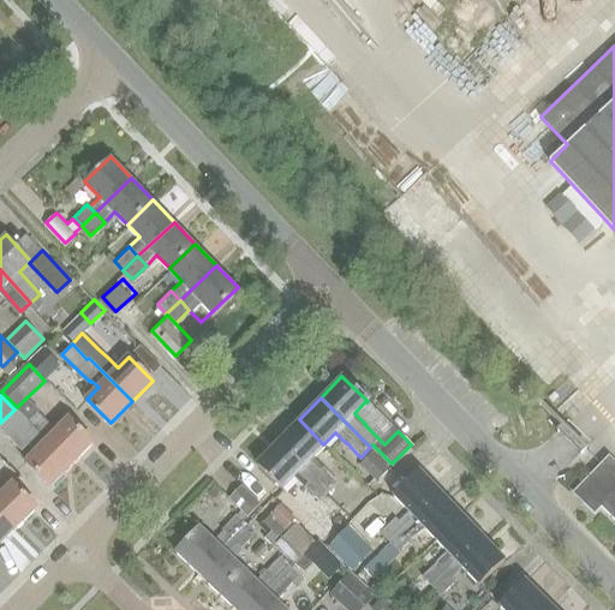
[(29,419),(17,407),(15,411),(27,423),(28,422),(71,464),(93,441),(69,417),(55,429),(37,411),(29,419)]
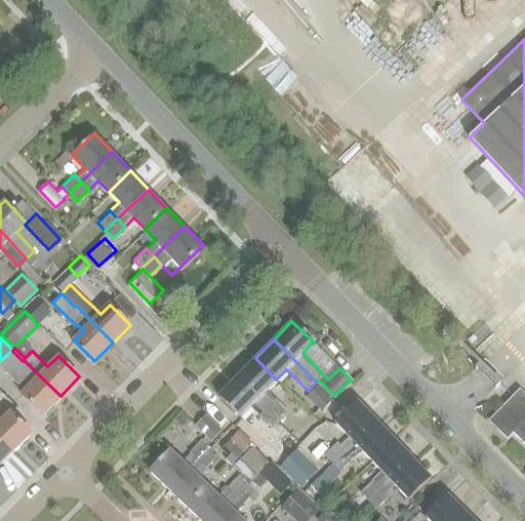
[(24,360),(23,361),(12,351),(0,362),(0,363),(18,382),(25,375),(31,383),(22,392),(43,413),(61,396),(24,360)]
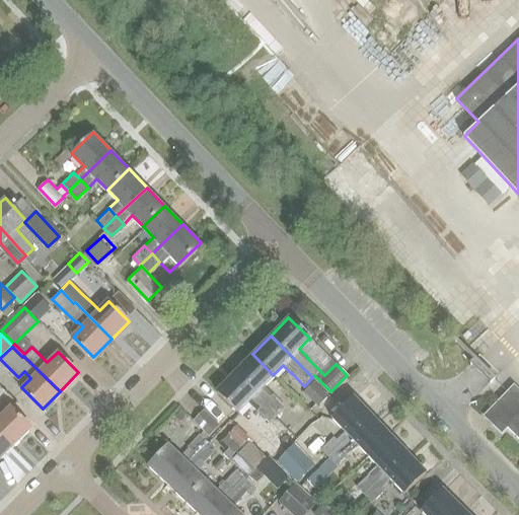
[(234,372),(264,401),(275,413),(283,405),(264,385),(273,375),(252,354),(234,372)]
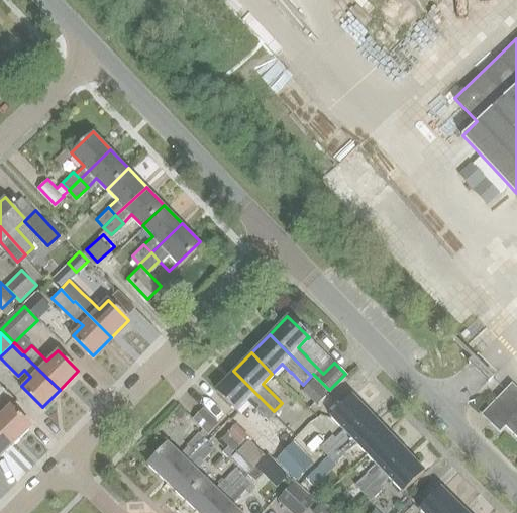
[(274,411),(263,400),(233,371),(216,388),(237,409),(246,399),(266,419),(274,411)]
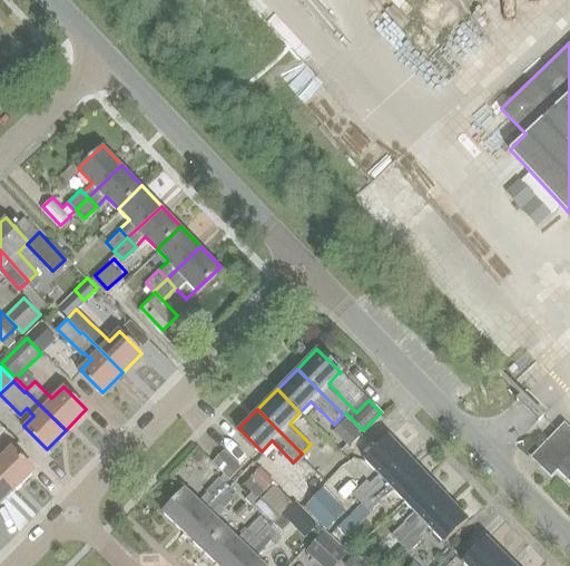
[(350,445),(362,431),(345,416),(333,428),(350,445)]
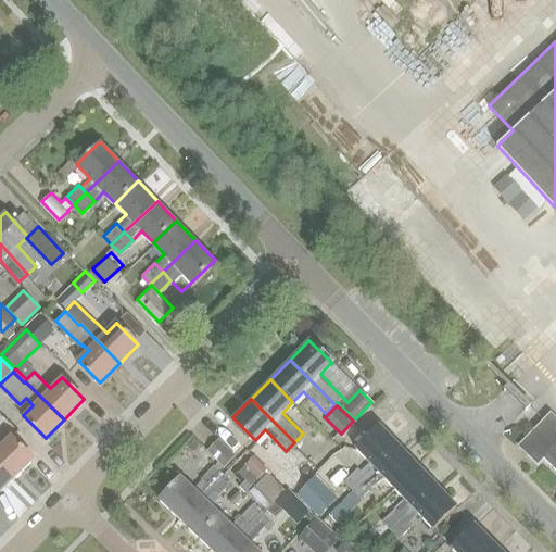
[(374,466),(376,468),(399,447),(378,425),(355,448),(369,462),(359,472),(356,468),(343,480),(352,489),(365,476),(364,476),(374,466)]
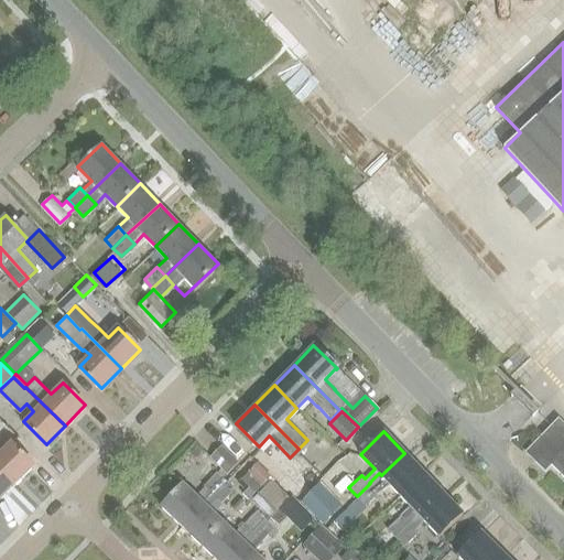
[(563,471),(563,437),(559,432),(535,458),(545,467),(552,460),(563,471)]
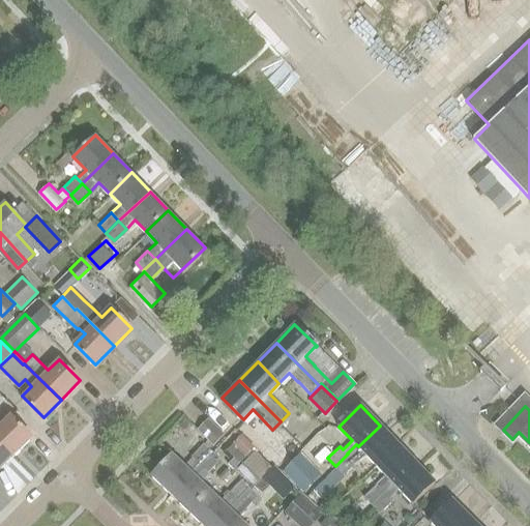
[(0,441),(11,453),(29,435),(9,415),(0,424),(0,441)]
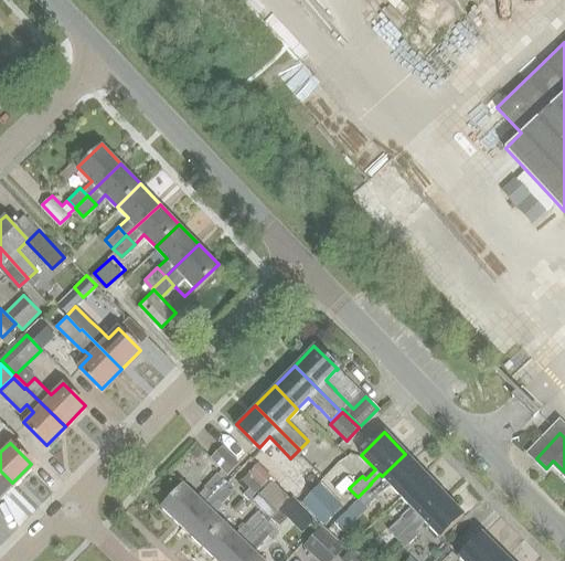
[(202,452),(195,445),(189,451),(195,457),(202,452)]
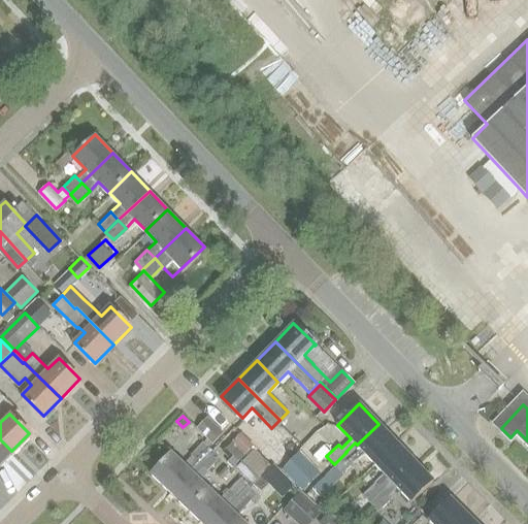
[(196,425),(211,441),(222,431),(207,416),(196,425)]
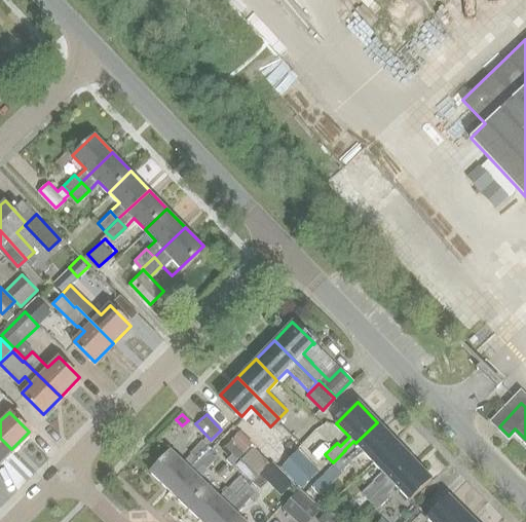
[(362,449),(373,461),(396,440),(377,422),(355,443),(353,441),(344,450),(345,450),(333,462),(340,471),(362,449)]
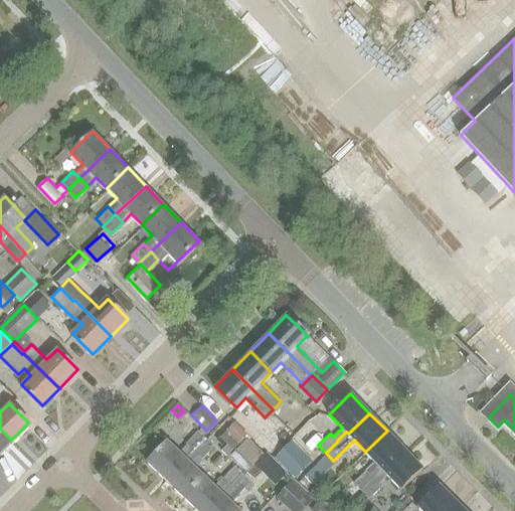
[(268,454),(280,442),(264,426),(251,438),(265,451),(268,454)]
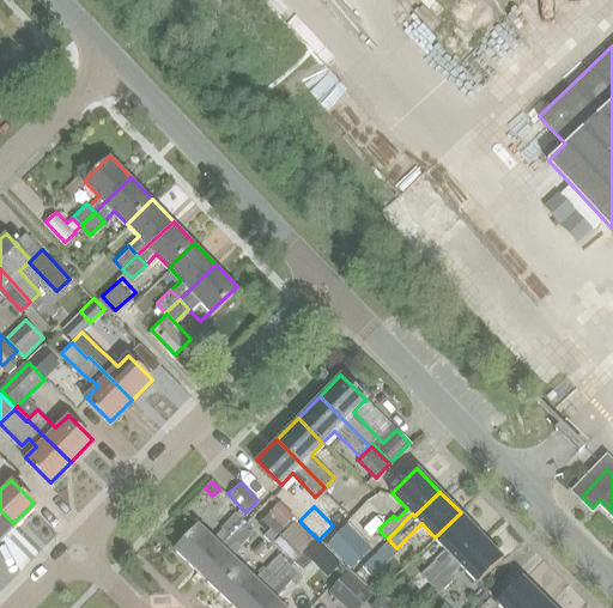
[(0,536),(13,523),(0,510),(0,536)]
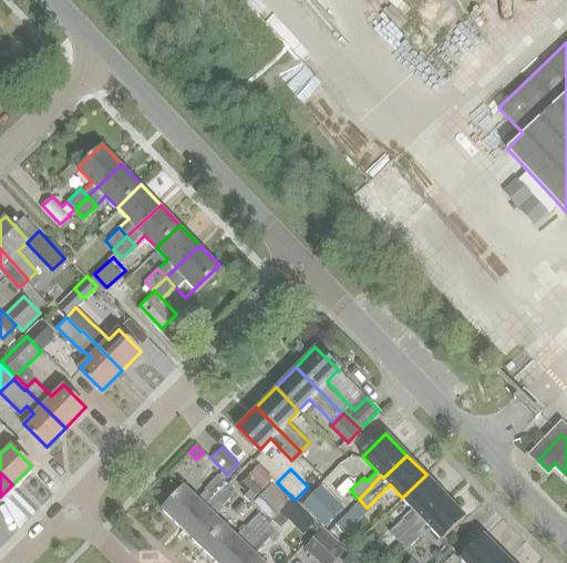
[(256,494),(264,487),(249,472),(241,481),(256,494)]
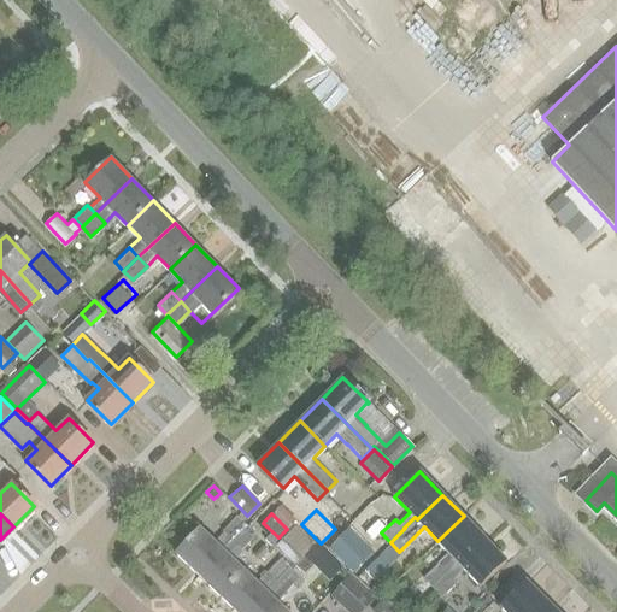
[(434,586),(447,572),(458,562),(460,564),(486,539),(464,516),(438,541),(450,552),(424,576),(434,586)]
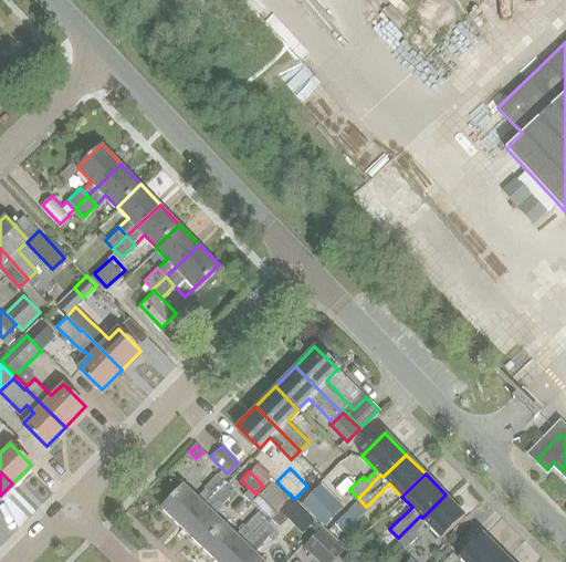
[(205,505),(215,495),(226,484),(218,475),(206,486),(208,488),(197,497),(184,484),(161,506),(182,526),(205,505)]
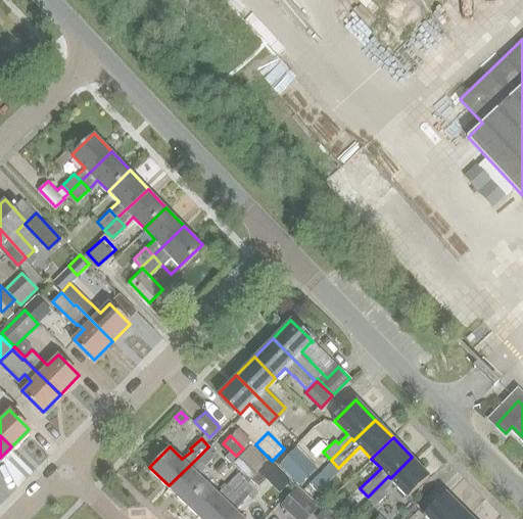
[(253,442),(239,457),(254,472),(258,468),(269,458),(255,444),(253,442)]
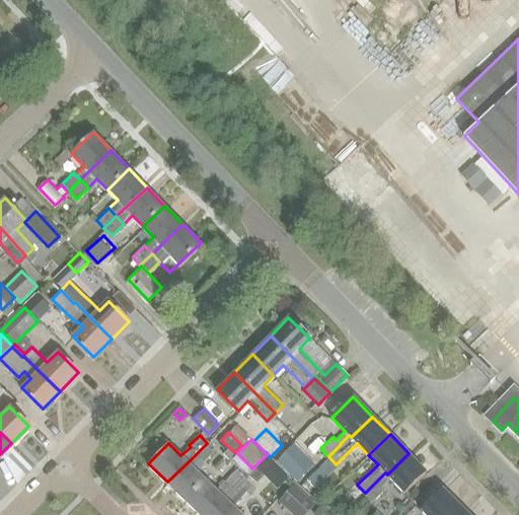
[(167,482),(188,502),(207,482),(196,470),(206,459),(205,458),(214,449),(207,443),(197,453),(188,462),(167,482)]
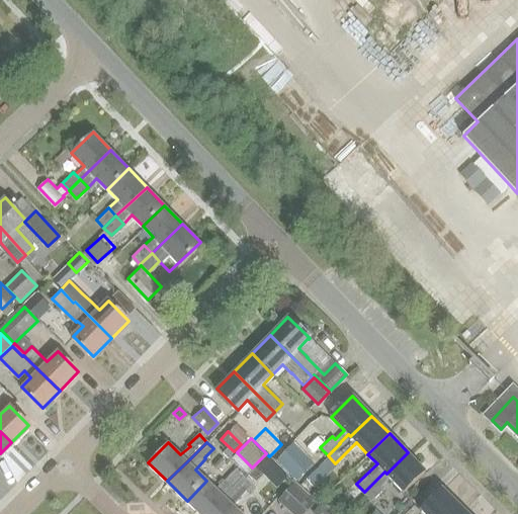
[(292,443),(277,457),(296,478),(312,462),(292,443)]
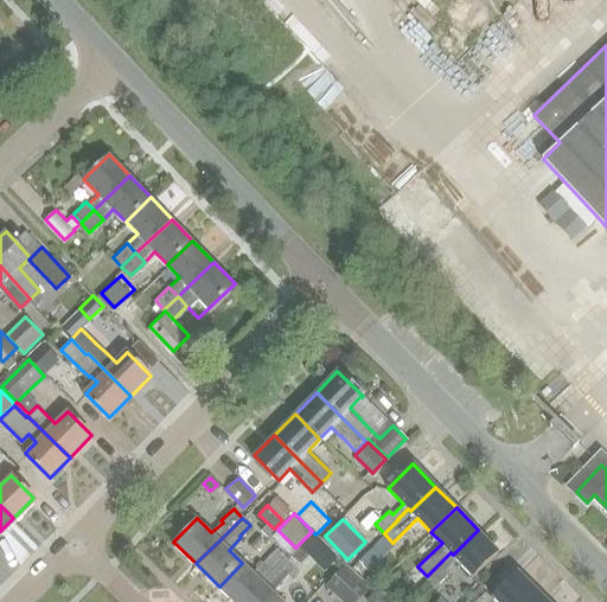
[(497,549),(478,530),(453,555),(472,574),(497,549)]
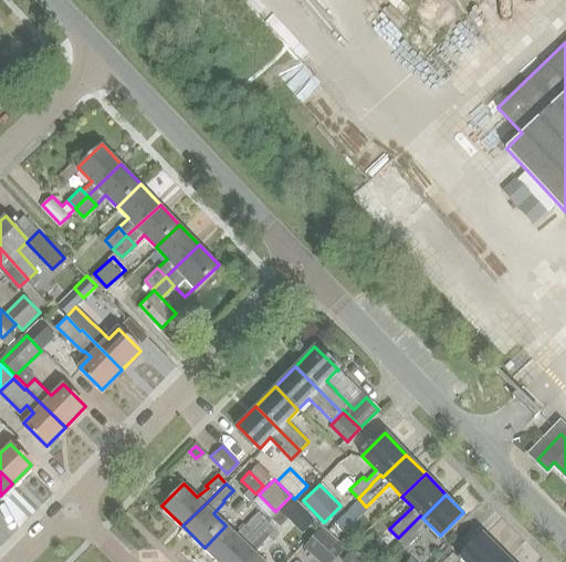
[(291,496),(280,507),(287,516),(301,502),(296,499),(295,500),(294,499),(291,496)]
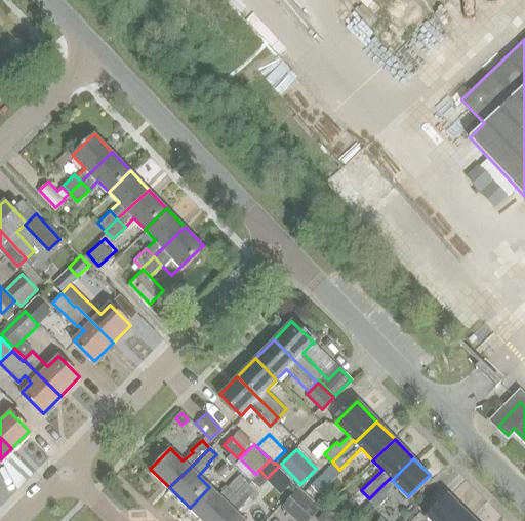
[(255,474),(251,478),(258,486),(267,478),(259,470),(255,474)]
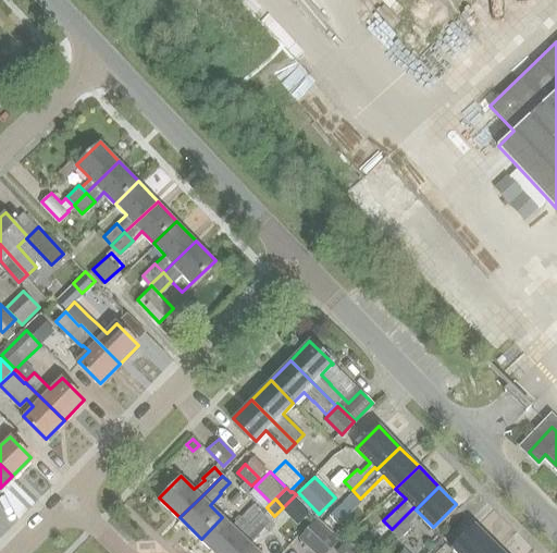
[(254,505),(243,517),(233,527),(222,517),(201,539),(215,552),(223,552),(261,514),(254,505)]
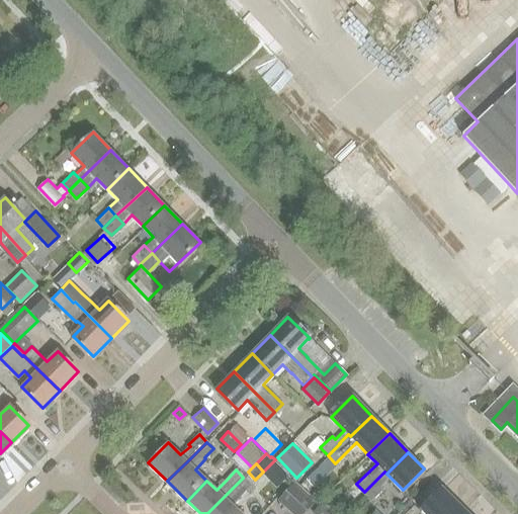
[(251,485),(243,478),(207,513),(241,513),(229,502),(238,493),(240,495),(251,485)]
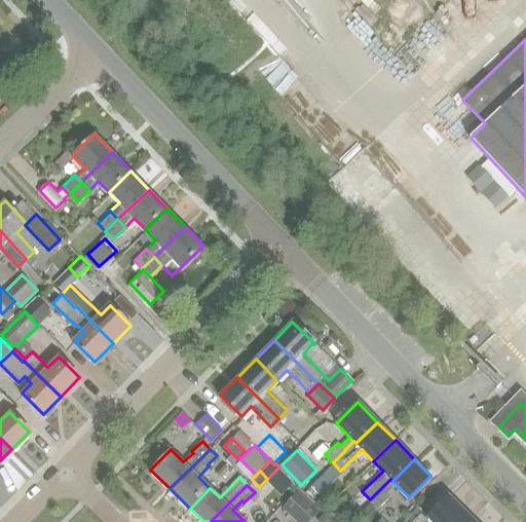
[(389,495),(381,488),(370,499),(377,508),(389,495)]
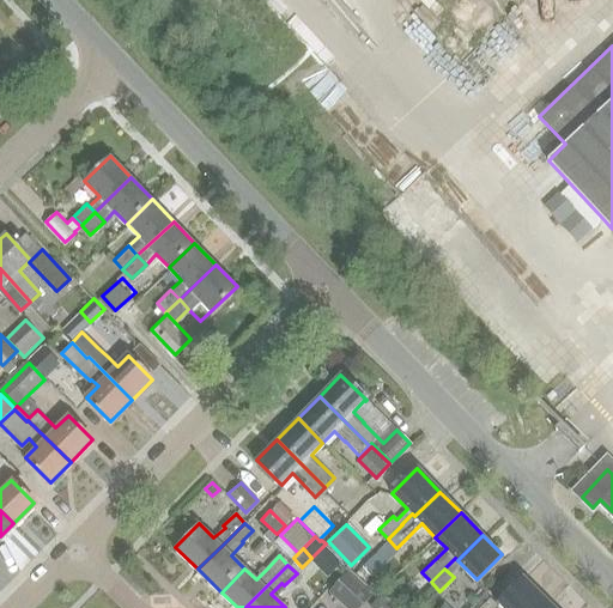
[(372,593),(347,570),(328,590),(341,602),(351,591),(363,603),(372,593)]
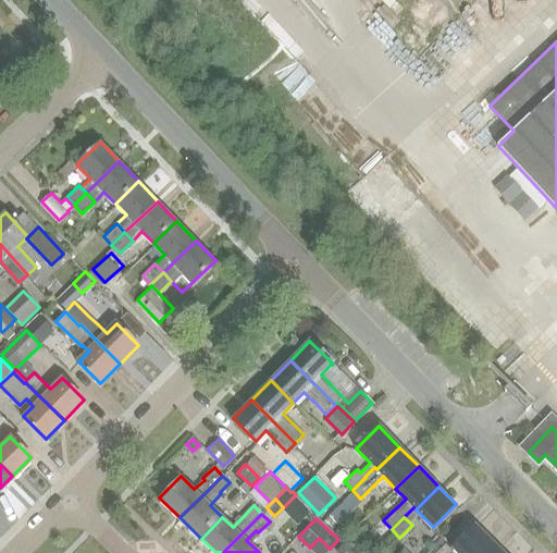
[(456,552),(485,552),(494,544),(474,525),(452,549),(456,552)]
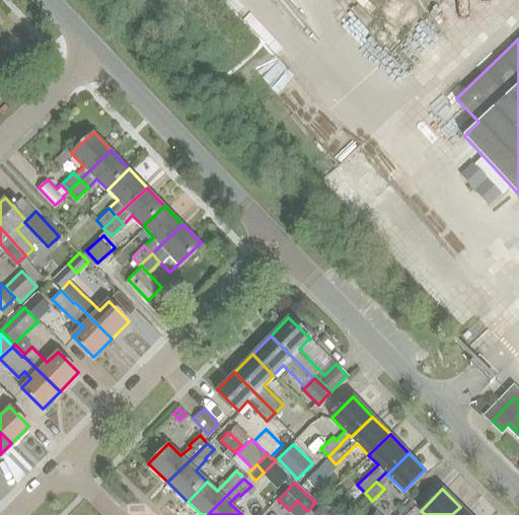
[(340,514),(323,500),(312,512),(315,514),(340,514)]
